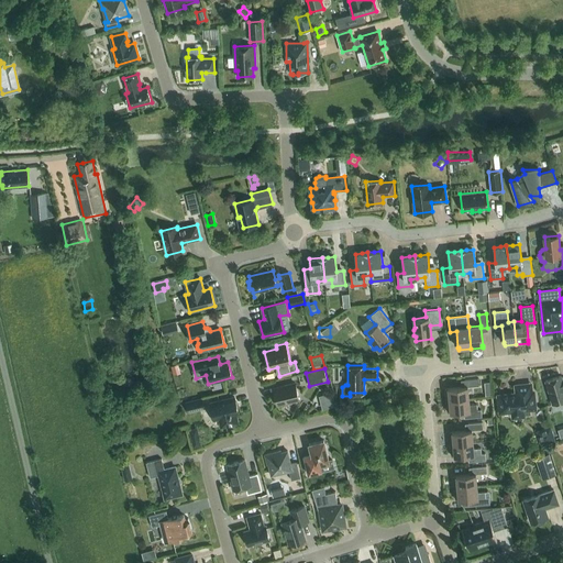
[(562,383),(561,376),(545,381),(552,404),(562,400),(562,383)]
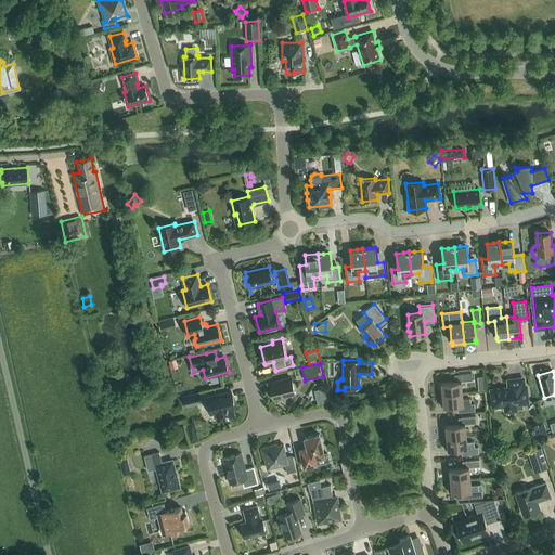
[(439,383),(440,395),(462,392),(461,381),(472,379),(472,373),(457,374),(457,381),(441,383),(439,383)]
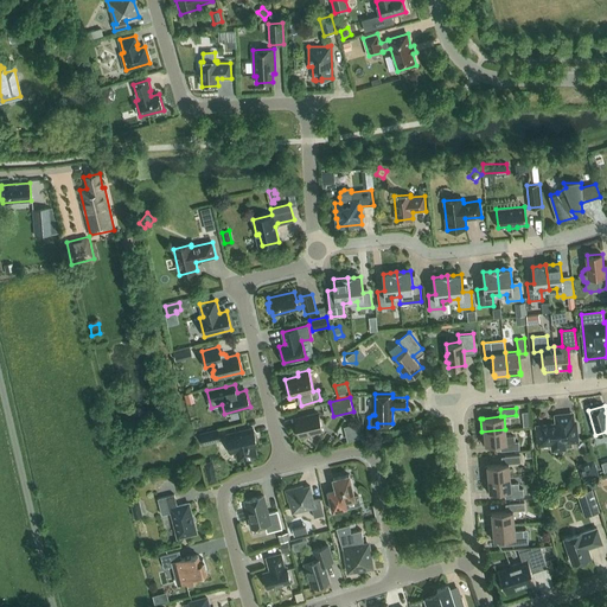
[(535,425),(537,445),(550,443),(551,452),(567,449),(566,447),(573,447),(572,441),(579,440),(576,420),(575,421),(574,411),(554,414),(555,422),(535,425)]
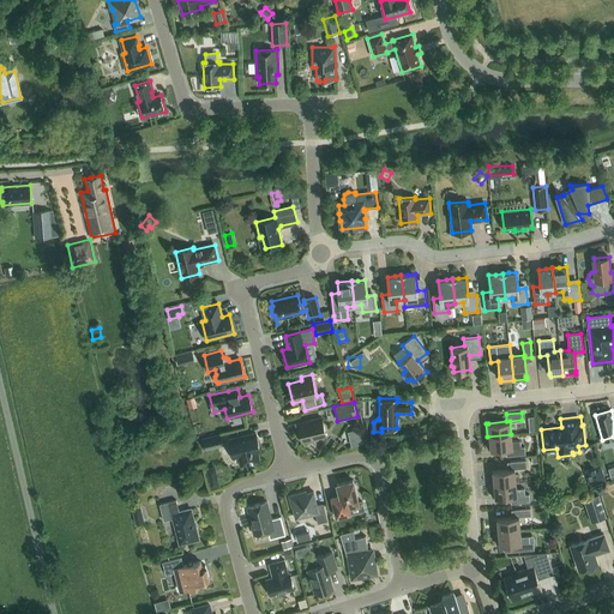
[(302,441),(326,435),(321,417),(298,423),(302,441)]
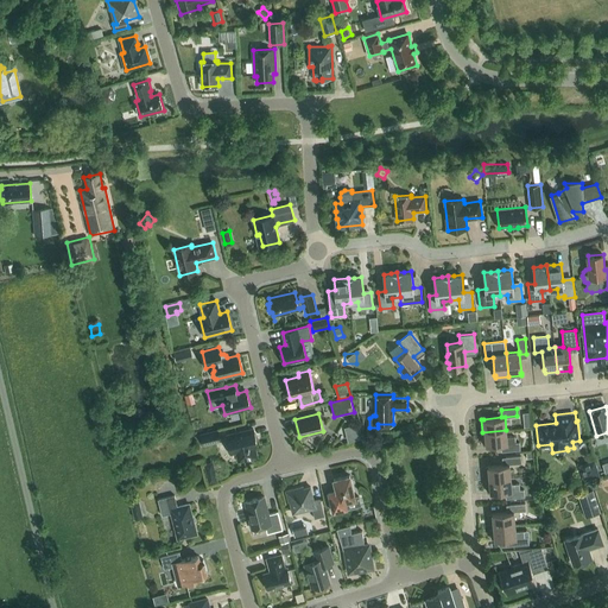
[(258,447),(253,429),(227,436),(228,442),(227,444),(228,449),(230,451),(230,453),(236,451),(239,461),(257,456),(254,447),(258,447)]
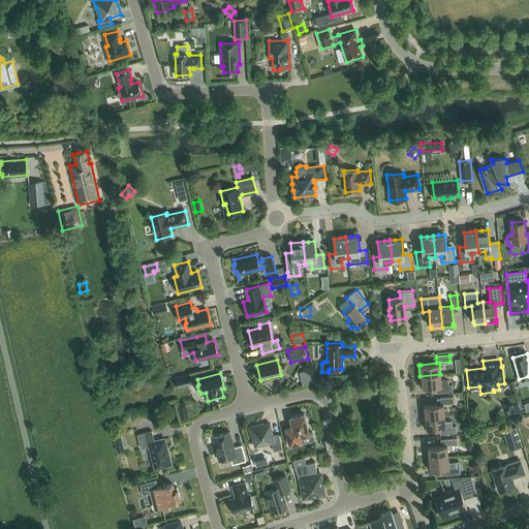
[(170,386),(176,385),(177,387),(192,383),(190,374),(174,378),(174,379),(168,380),(170,386)]
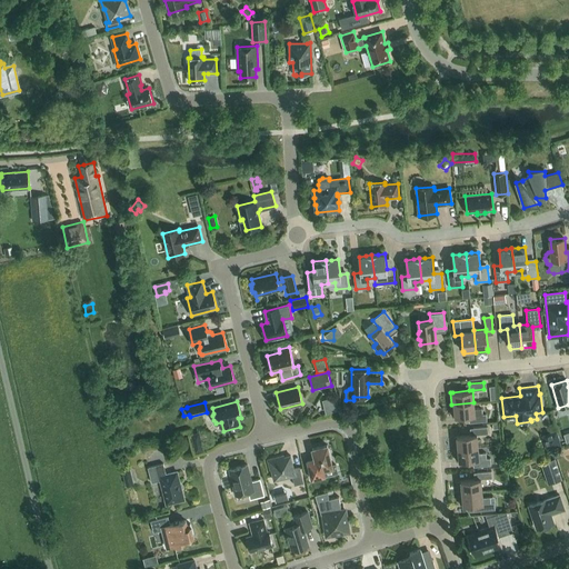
[(486,413),(482,415),(481,408),(475,409),(473,402),(451,405),(452,417),(455,416),(455,417),(472,416),(472,422),(487,421),(486,413)]
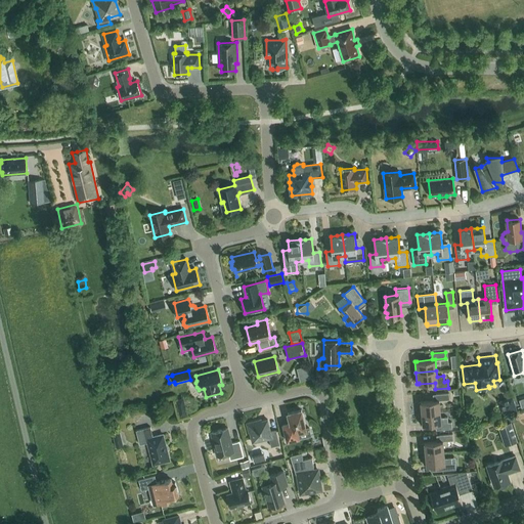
[(421,402),(418,402),(419,413),(440,411),(439,400),(449,399),(449,393),(436,394),(436,400),(421,401),(421,402)]
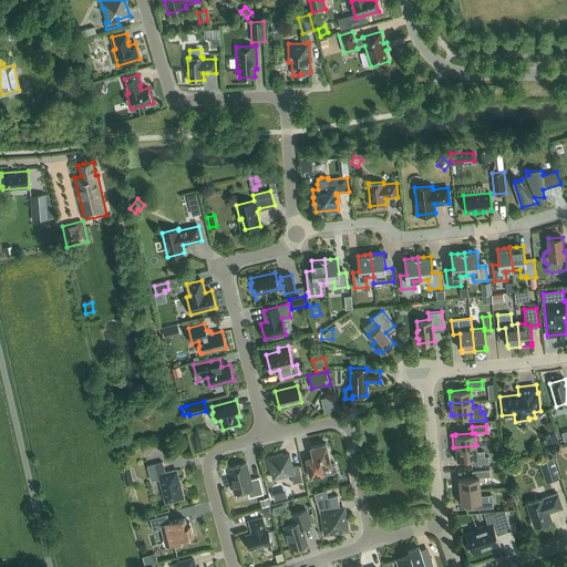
[(554,429),(546,431),(550,446),(559,443),(554,429)]
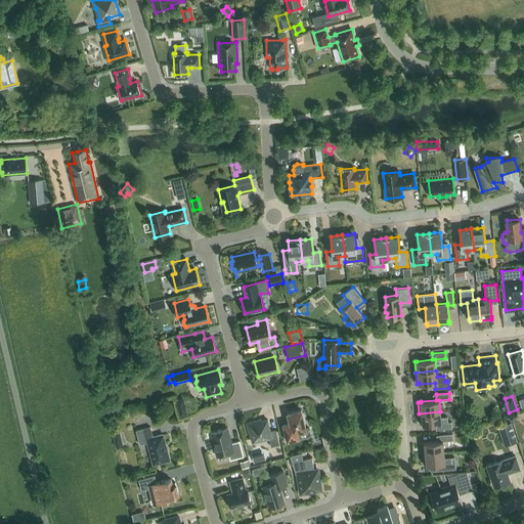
[(183,397),(176,398),(178,413),(186,412),(183,397)]
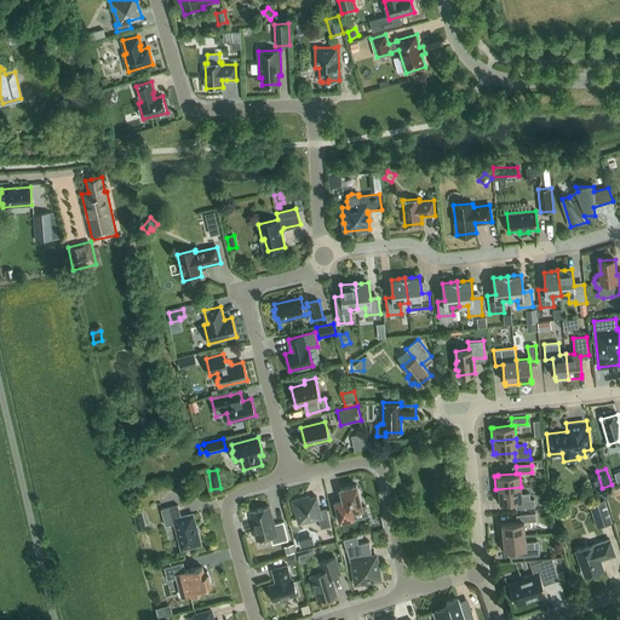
[(340,488),(343,499),(334,501),(339,522),(354,518),(352,511),(362,509),(356,484),(340,488)]
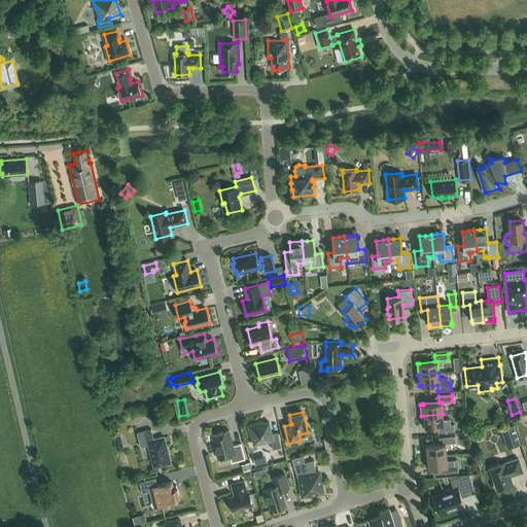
[(444,420),(443,414),(421,416),(422,427),(425,426),(425,427),(441,425),(442,432),(455,430),(454,424),(451,424),(450,419),(444,420)]
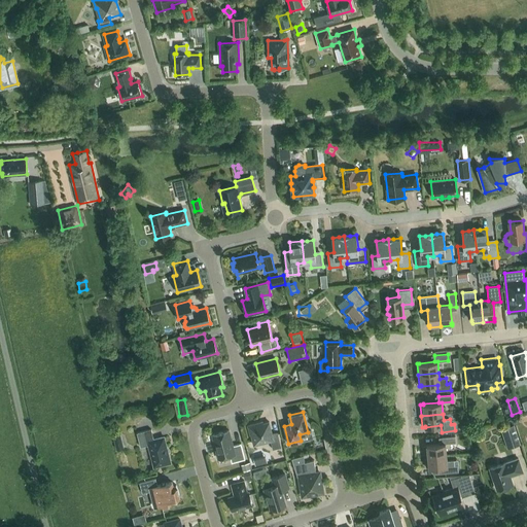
[(273,449),(281,447),(278,432),(272,433),(269,422),(262,423),(262,422),(248,425),(250,435),(251,434),(254,445),(271,441),(273,449)]
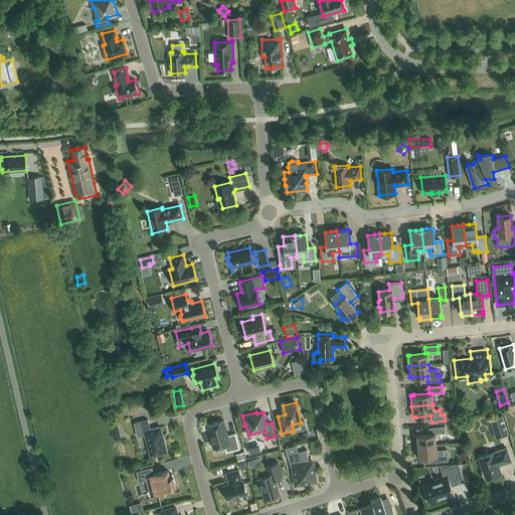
[(509,434),(502,414),(489,418),(496,439),(509,434)]
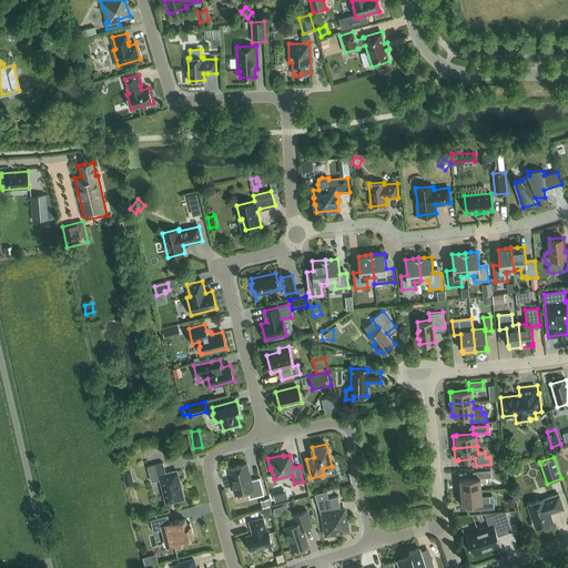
[(166,503),(184,498),(176,470),(166,474),(163,463),(148,466),(152,482),(160,479),(166,503)]
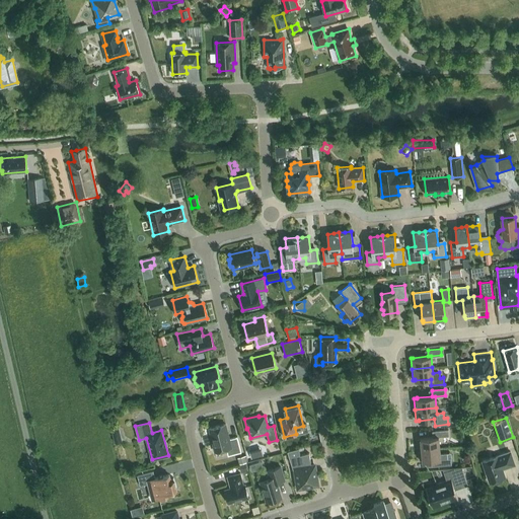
[(228,455),(241,452),(237,436),(229,438),(226,424),(209,428),(215,451),(226,449),(228,455)]
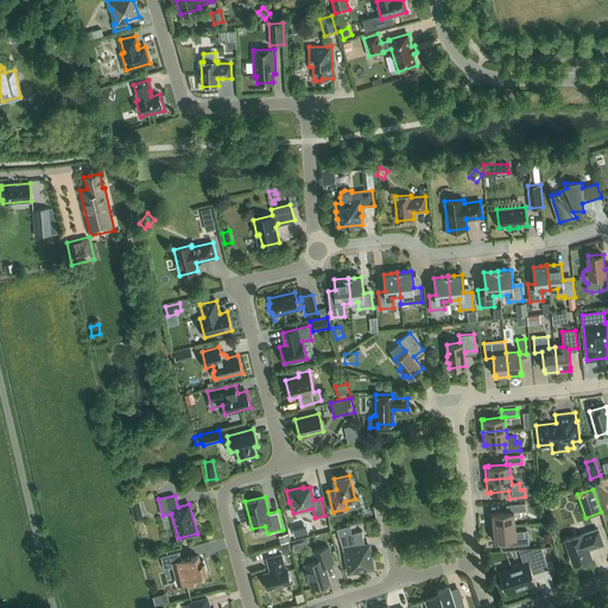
[(139,502),(130,505),(132,514),(141,512),(139,502)]
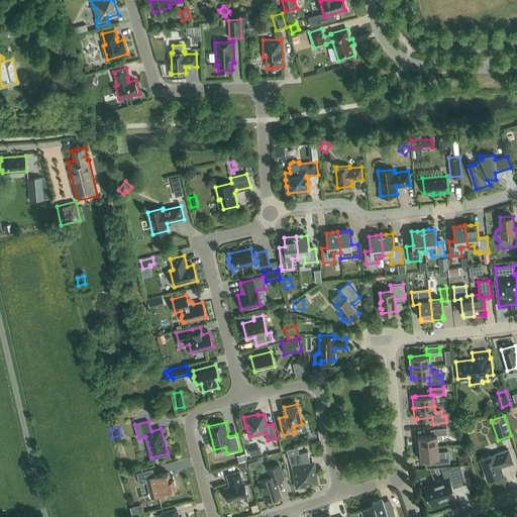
[(416,437),(417,448),(438,446),(437,435),(447,434),(446,427),(433,429),(434,435),(419,436),(419,437),(416,437)]
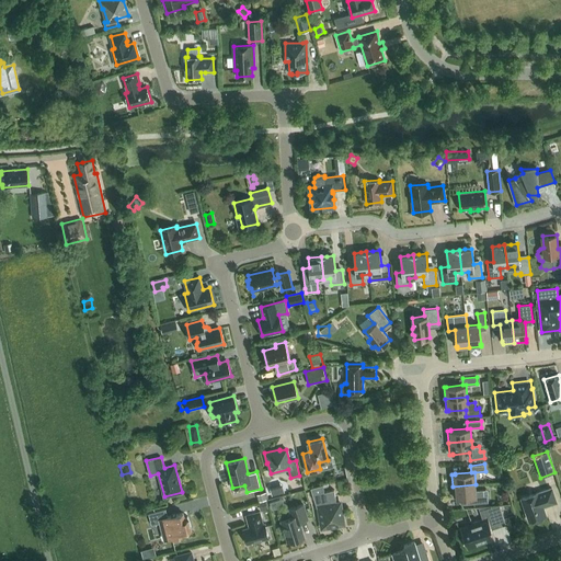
[(151,478),(155,497),(160,497),(157,477),(151,478)]
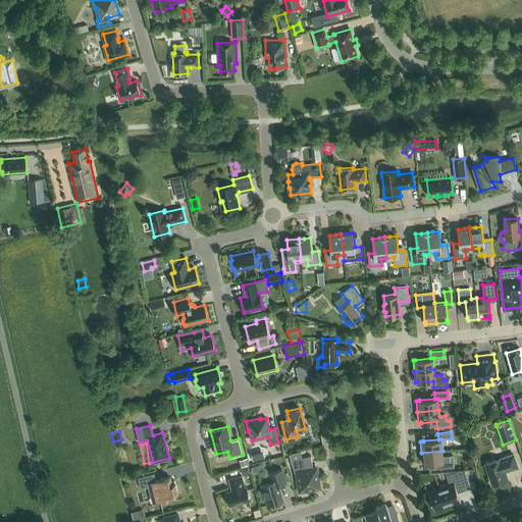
[(269,458),(275,456),(282,454),(281,447),(267,451),(269,458)]
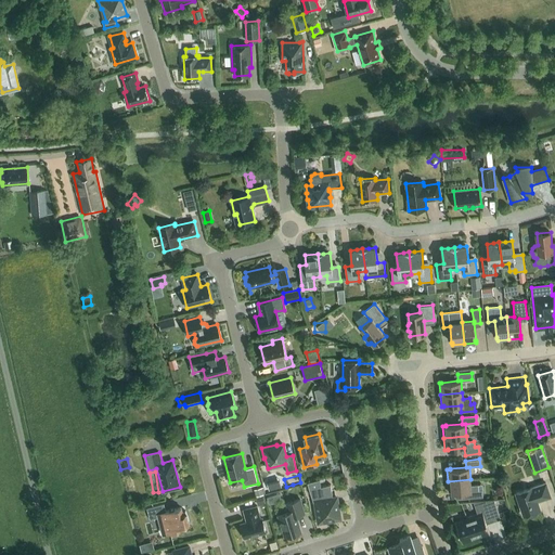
[(482,490),(478,490),(478,485),(470,486),(470,479),(448,481),(449,492),(452,492),(452,493),(468,491),(468,498),(482,497),(482,490)]
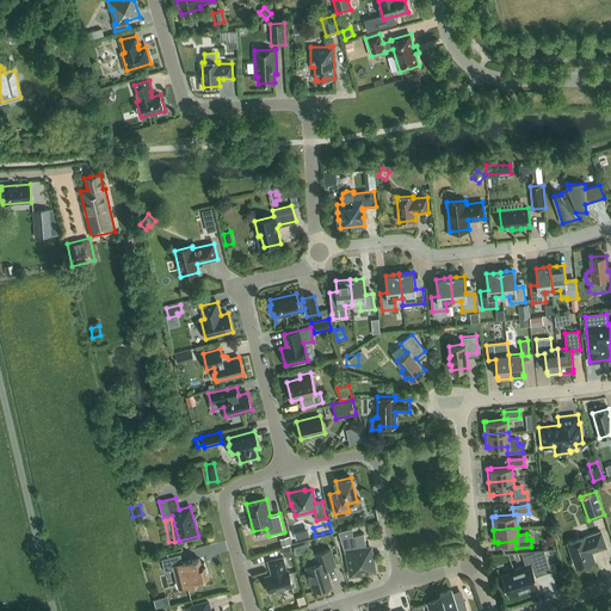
[(591,551),(606,547),(602,531),(568,543),(573,557),(572,560),(574,565),(575,565),(576,567),(581,566),(584,567),(588,565),(590,563),(594,561),(591,551)]
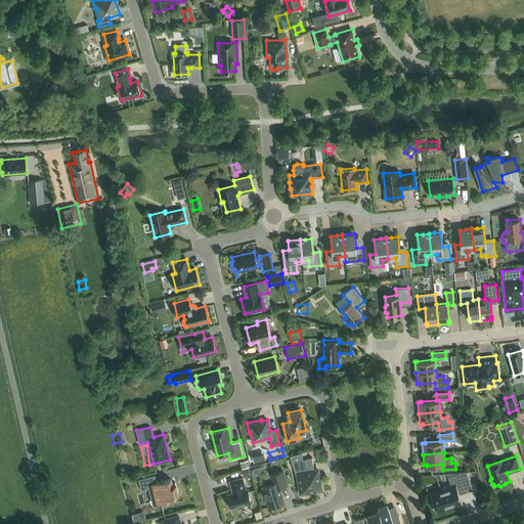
[(312,457),(292,463),(296,474),(298,474),(301,492),(302,492),(303,494),(310,492),(309,491),(321,489),(317,469),(314,470),(312,457)]
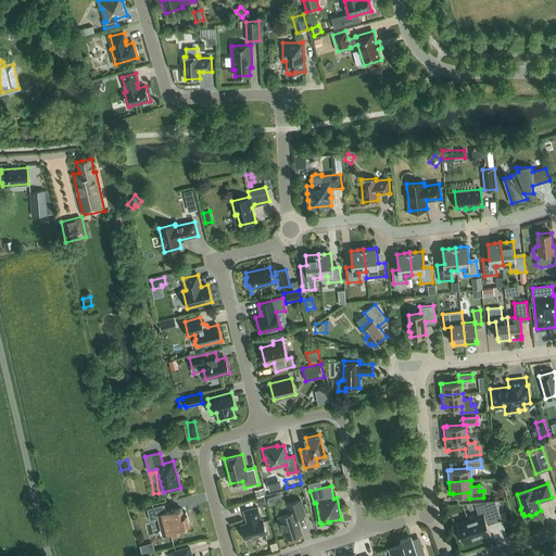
[(254,490),(256,497),(265,495),(263,488),(254,490)]
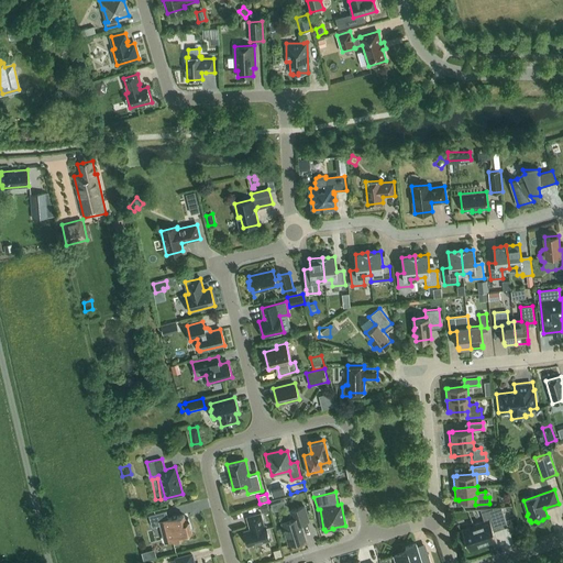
[(262,511),(269,510),(267,501),(260,504),(262,511)]
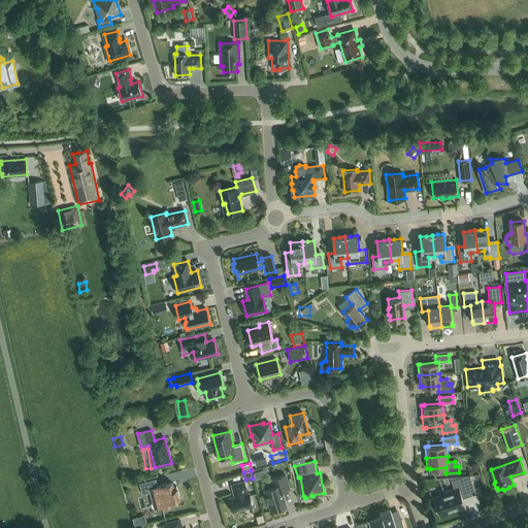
[(439,516),(466,507),(462,495),(474,491),(476,496),(470,475),(481,474),(481,473),(436,477),(436,479),(455,476),(459,487),(442,492),(443,494),(430,498),(431,498),(433,498),(439,516)]
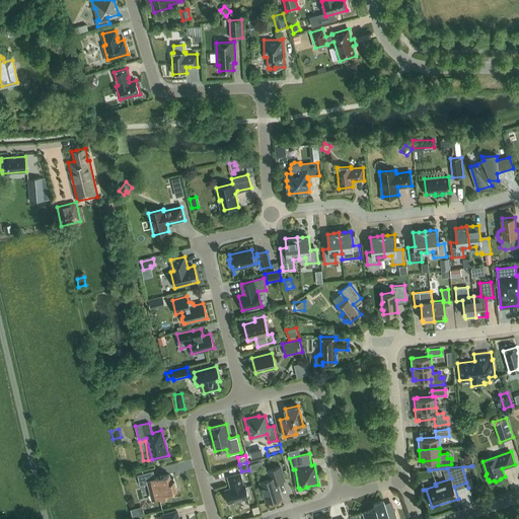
[(267,502),(281,497),(277,483),(285,479),(281,466),(268,470),(271,478),(261,482),(267,502)]
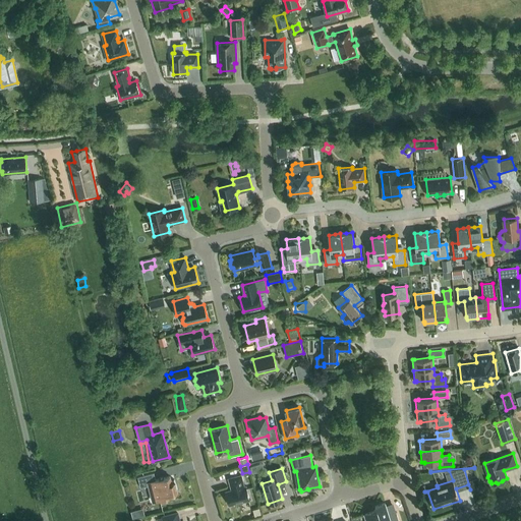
[(154,502),(169,498),(168,495),(177,491),(174,479),(171,480),(170,476),(156,479),(154,472),(137,477),(140,487),(150,485),(154,502)]
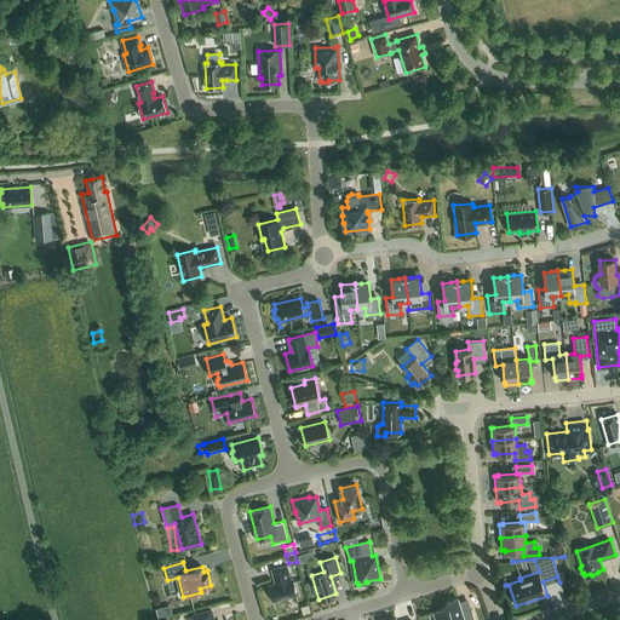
[(274,601),(297,595),(293,578),(291,579),(287,566),(271,569),(275,583),(269,585),(274,601)]
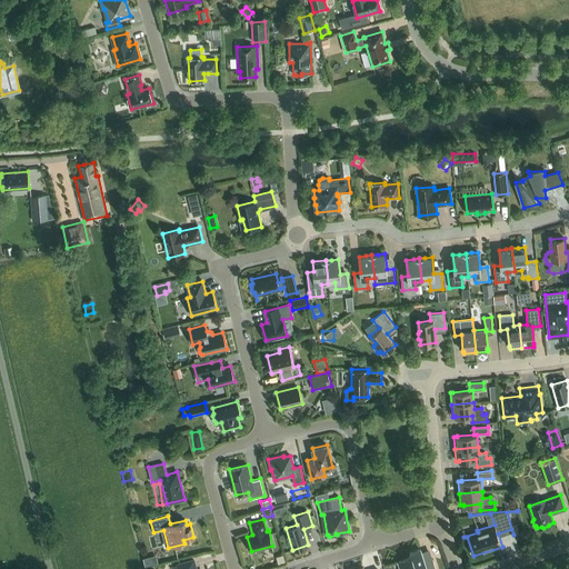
[(436,568),(432,560),(426,562),(423,561),(420,549),(410,552),(411,557),(398,561),(400,568),(436,568)]
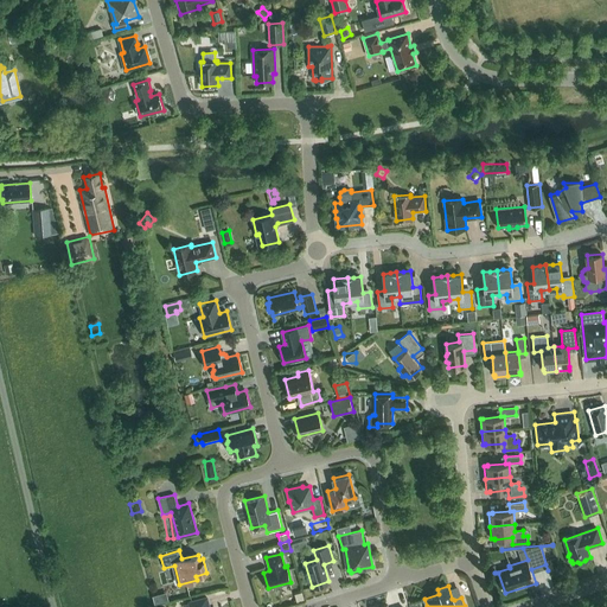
[(154,601),(167,599),(165,592),(153,593),(154,601)]
